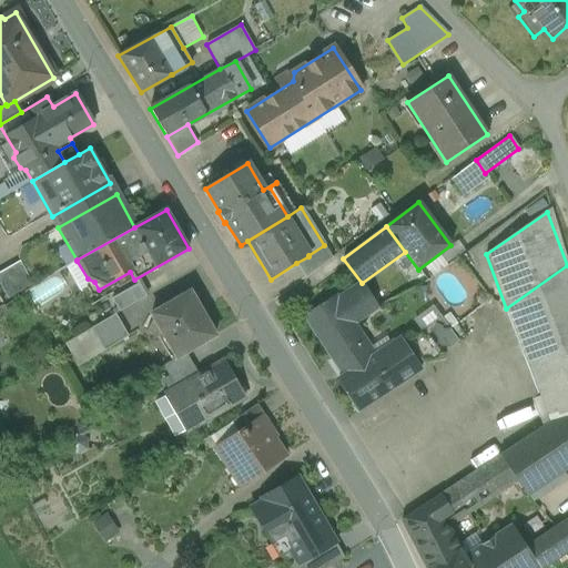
[(324,245),(308,255),(308,256),(296,263),(305,279),(332,259),(324,245)]
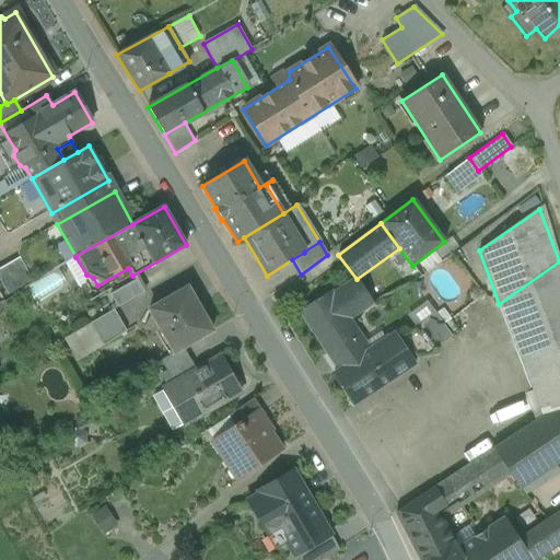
[(22,258),(0,270),(0,275),(11,293),(35,279),(22,258)]
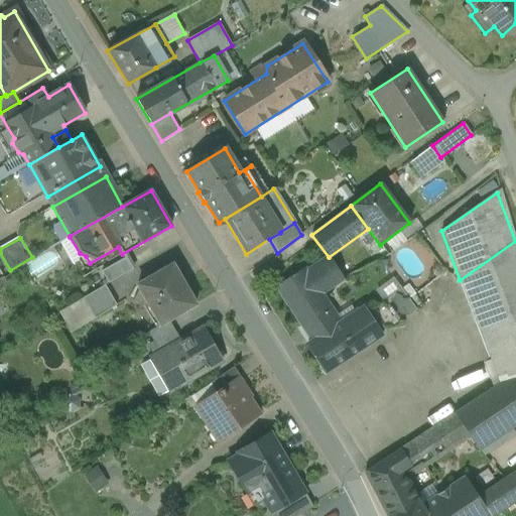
[(515,372),(515,243),(515,241),(460,280),(499,383),(515,372)]
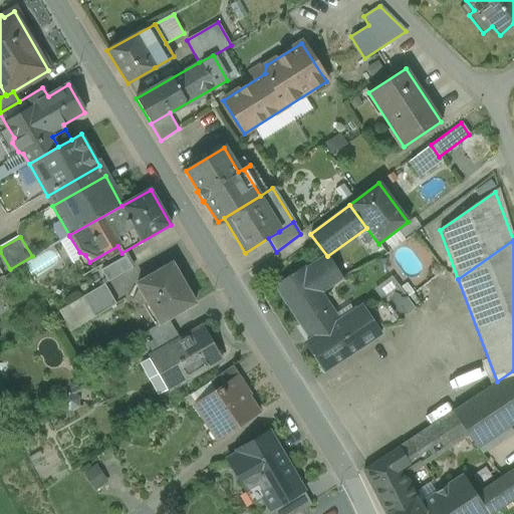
[(125,256),(100,270),(107,282),(133,268),(125,256)]
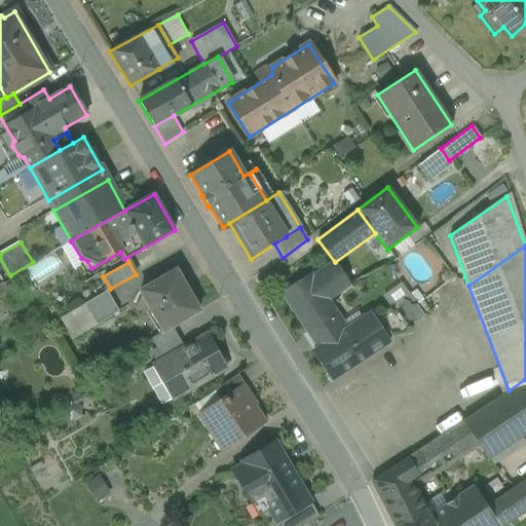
[(308,274),(280,294),(306,330),(309,329),(321,345),(312,351),(332,380),(389,342),(371,320),(349,335),(327,304),(337,295),(333,289),(347,277),(335,262),(311,278),(308,274)]
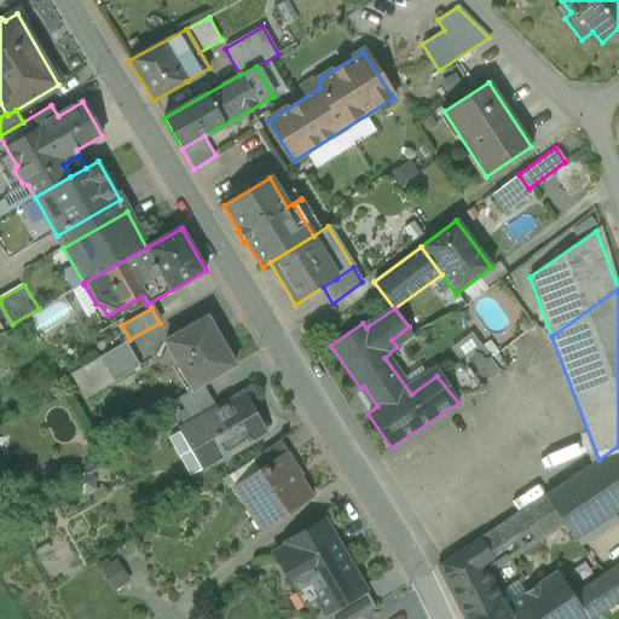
[(207,318),(165,342),(192,391),(202,385),(235,366),(207,318)]
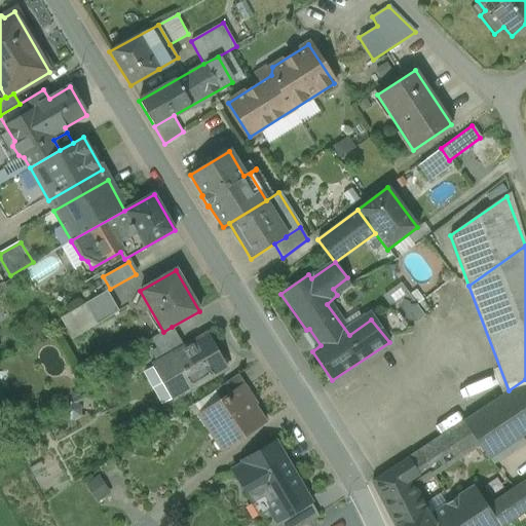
[(107,291),(84,303),(97,324),(118,311),(107,291)]
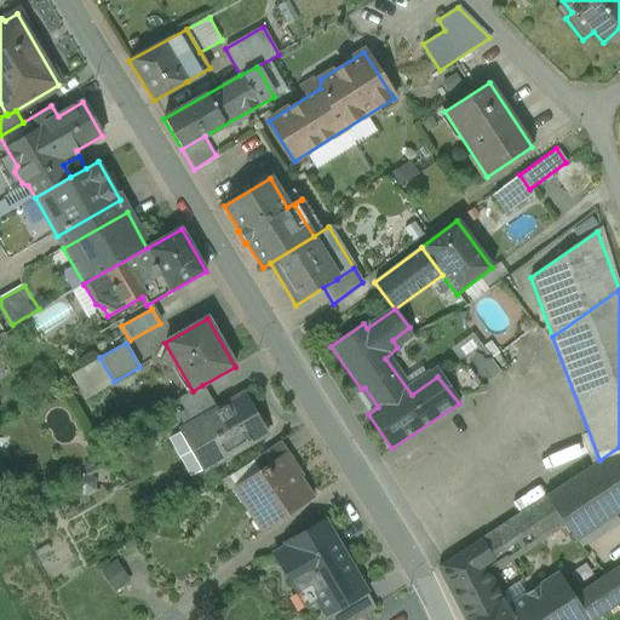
[(500,373),(482,348),(463,362),(481,386),(500,373)]
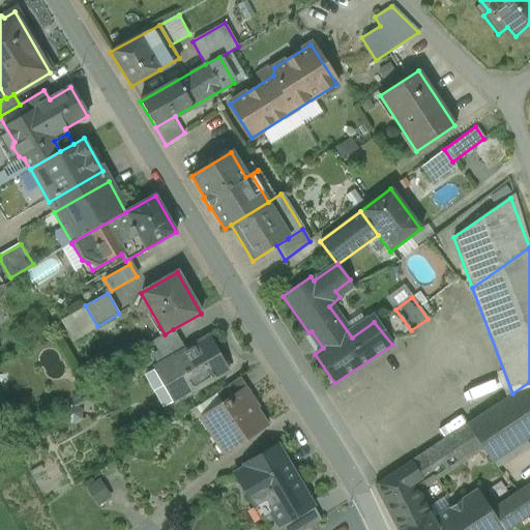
[(411,330),(395,310),(383,320),(399,340),(411,330)]
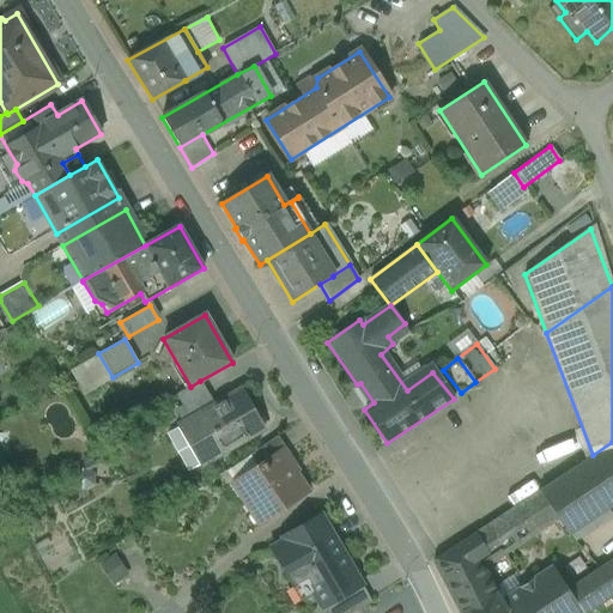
[(190,387),(175,395),(182,408),(207,394),(200,381),(190,387)]
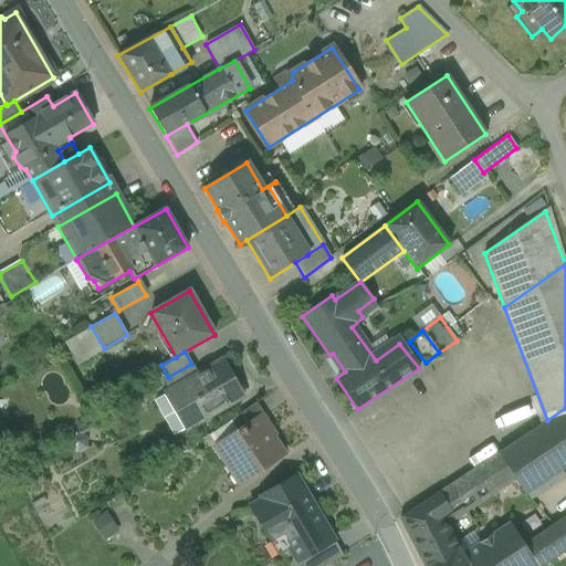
[(175,388),(168,392),(156,400),(176,435),(242,397),(221,362),(198,375),(175,388)]
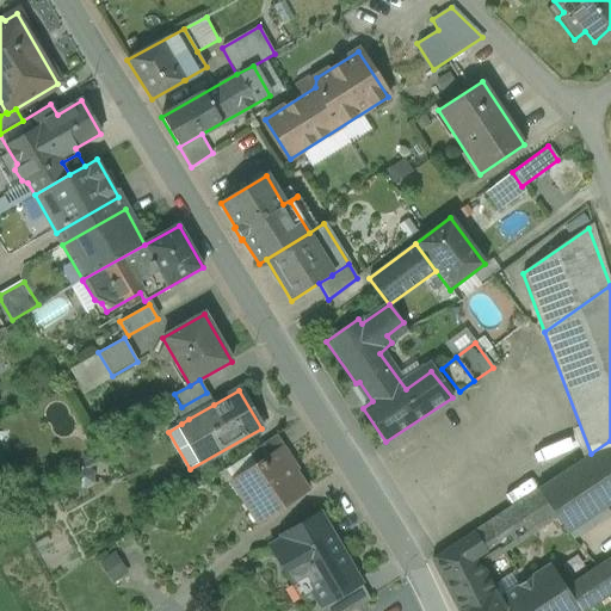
[(207,393),(181,407),(189,419),(214,405),(207,393)]
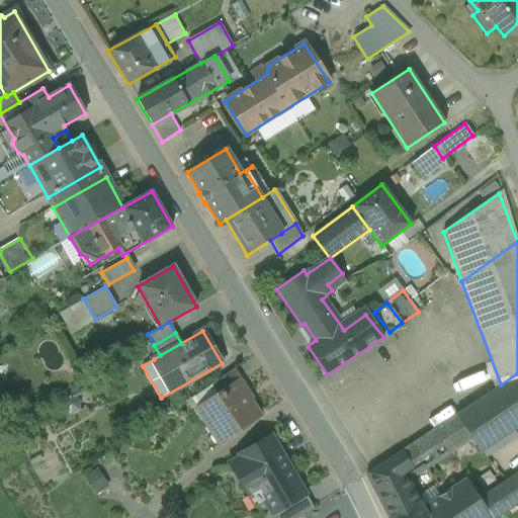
[(234,369),(210,384),(218,395),(236,382),(237,383),(241,380),(234,369)]
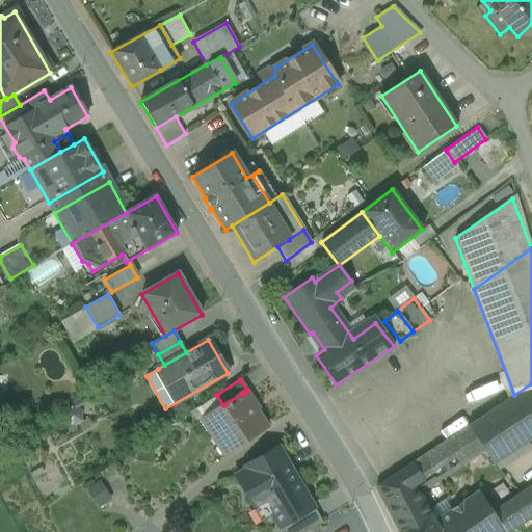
[(531,383),(514,395),(411,463),(421,479),(436,479),(482,449),(493,464),(531,439),(531,383)]
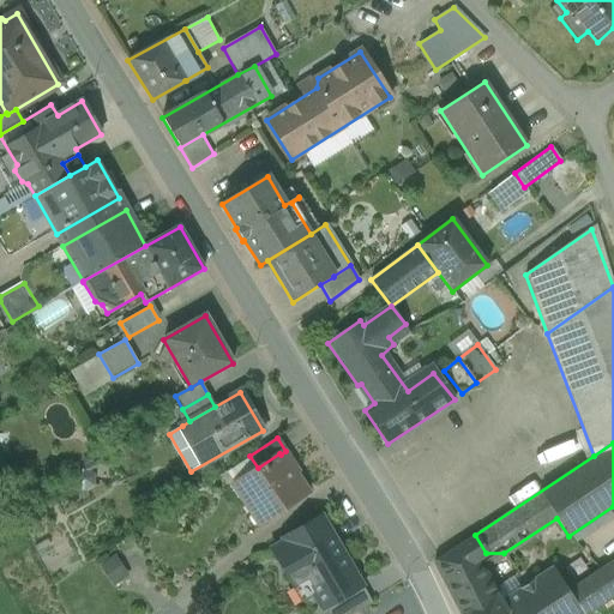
[(258,468),(234,485),(260,524),(306,493),(281,455),(280,453),(258,468)]
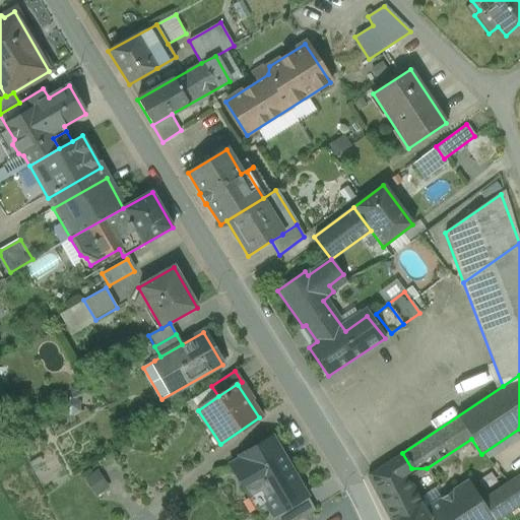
[(272,437),(239,457),(240,458),(231,464),(250,498),(259,493),(273,516),(307,497),(272,437)]
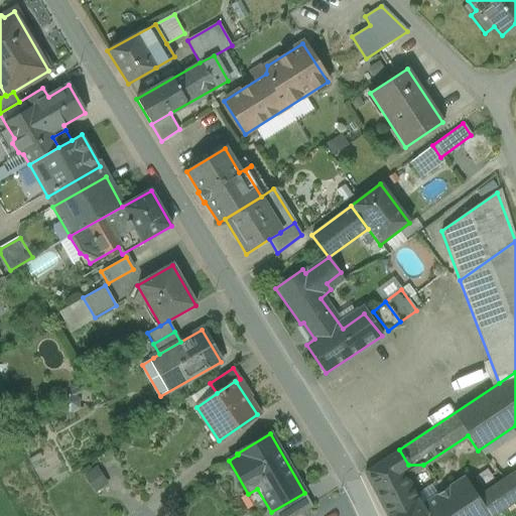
[(393,454),(365,472),(387,515),(391,515),(417,499),(393,454)]
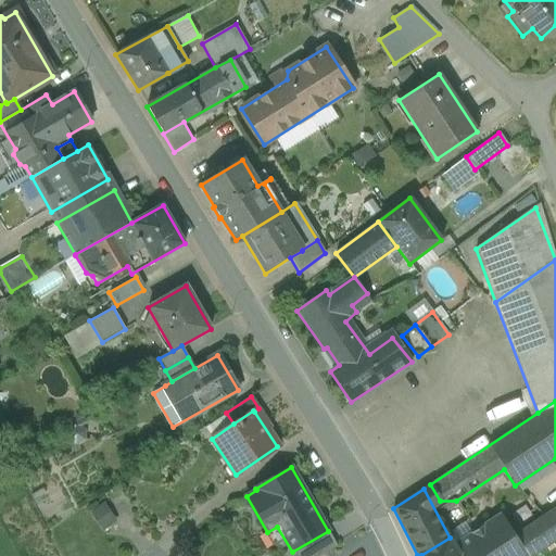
[(555,509),(515,536),(527,555),(531,555),(555,540),(555,509)]
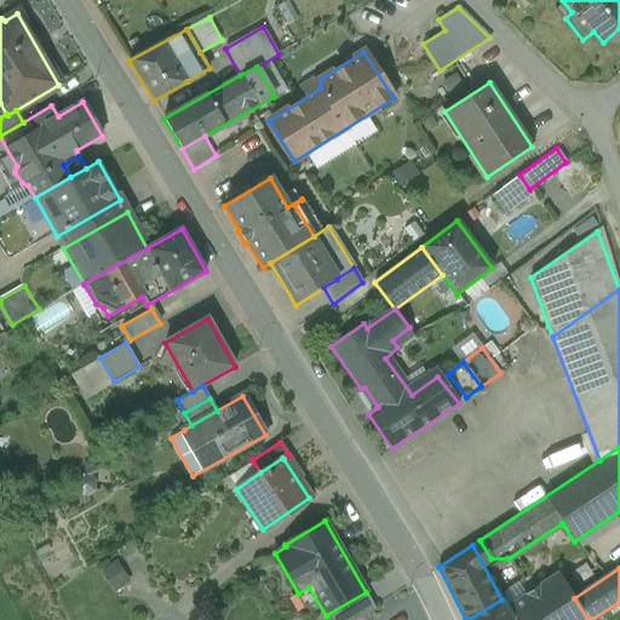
[(558,573),(506,608),(514,619),(587,619),(574,598),(558,573)]
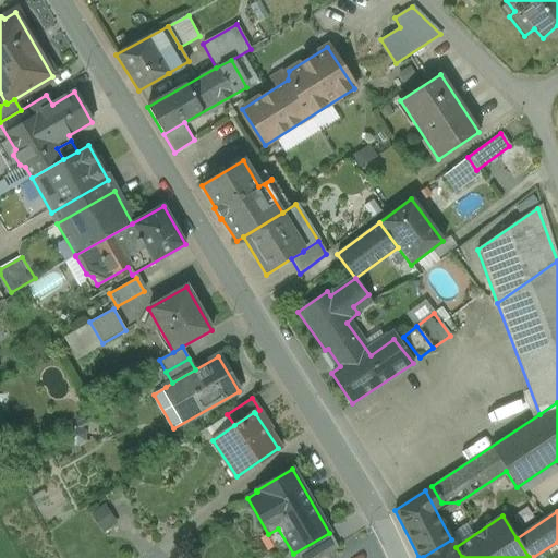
[(329,533),(293,554),(294,557),(320,557),(338,547),(329,533)]
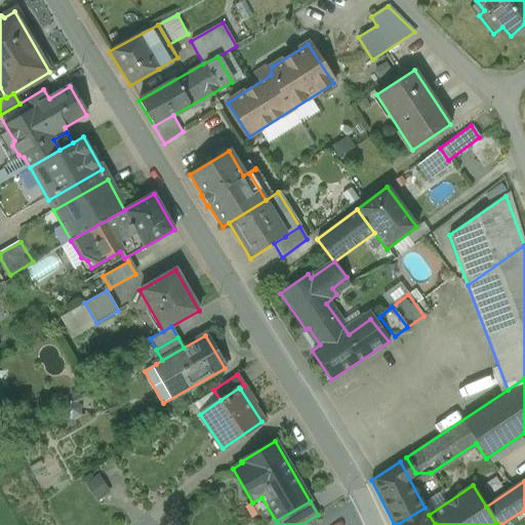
[(425,508),(398,524),(435,524),(429,515),(425,508)]
